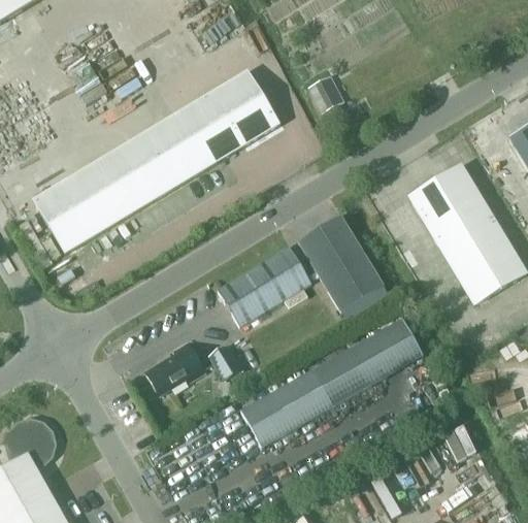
[(0,0),(0,27),(46,0),(0,0)]
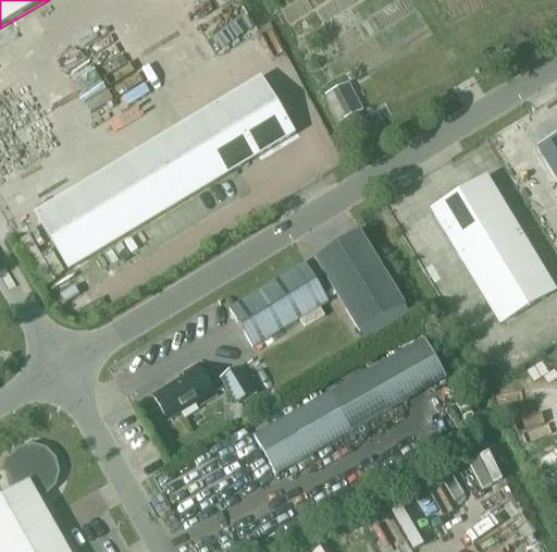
[(360,40),(373,63),(435,31),(419,0),(391,0),(381,5),(391,24),(360,40)]
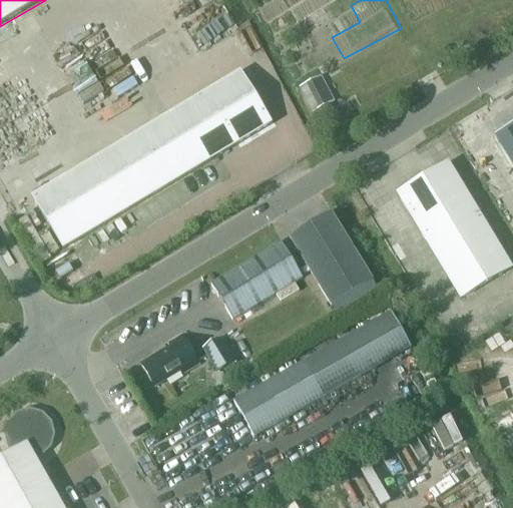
[(64,244),(272,117),(240,66),(33,193),(64,244)]
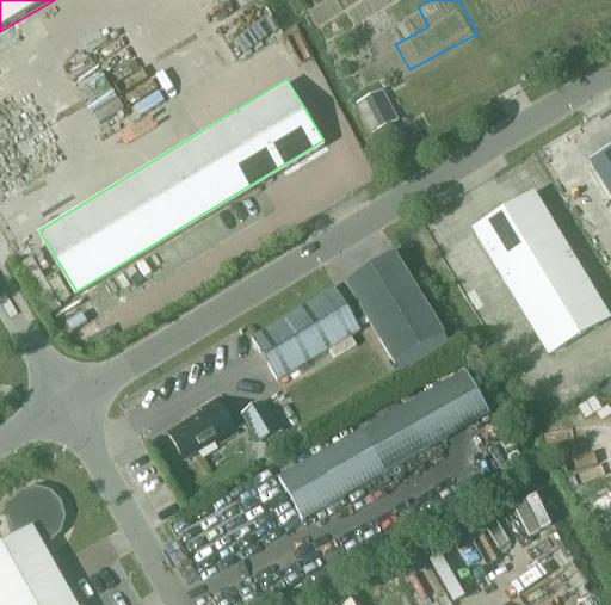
[(370,125),(392,115),(377,85),(356,96),(370,125)]
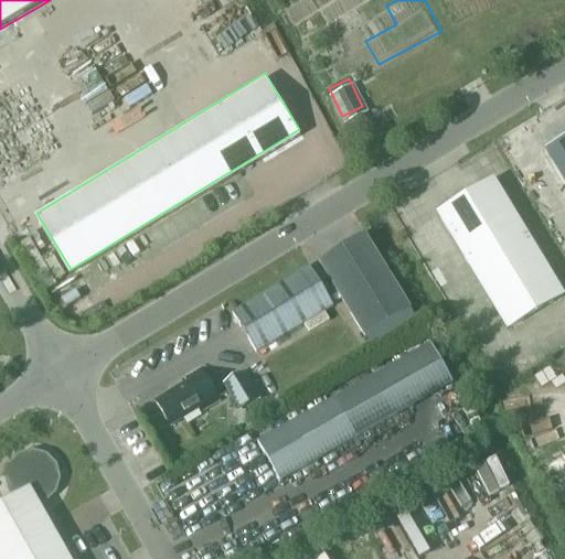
[(564,132),(546,146),(564,175),(564,132)]
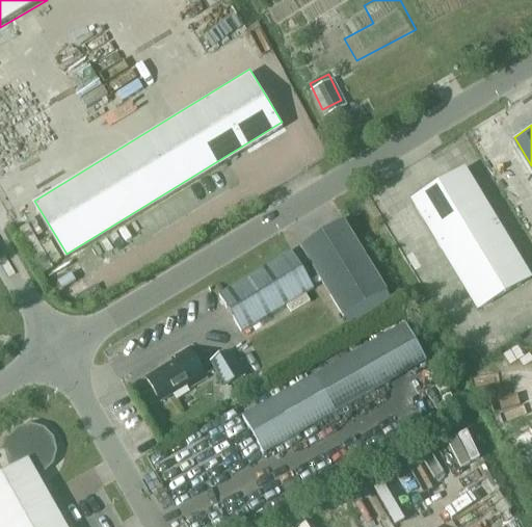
[(531,275),(466,167),(413,200),(478,307),(531,275)]
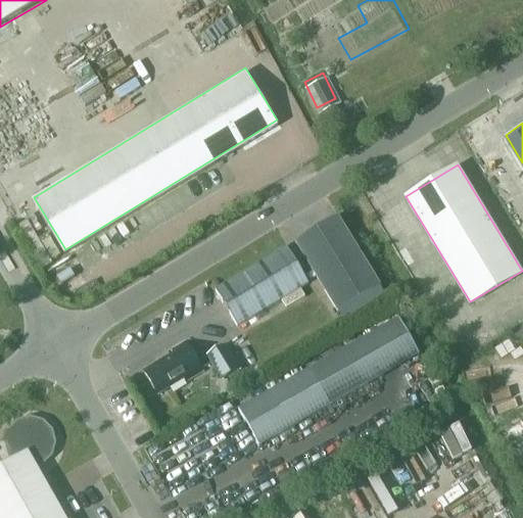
[(338,213),(296,238),(338,308),(380,283),(338,213)]
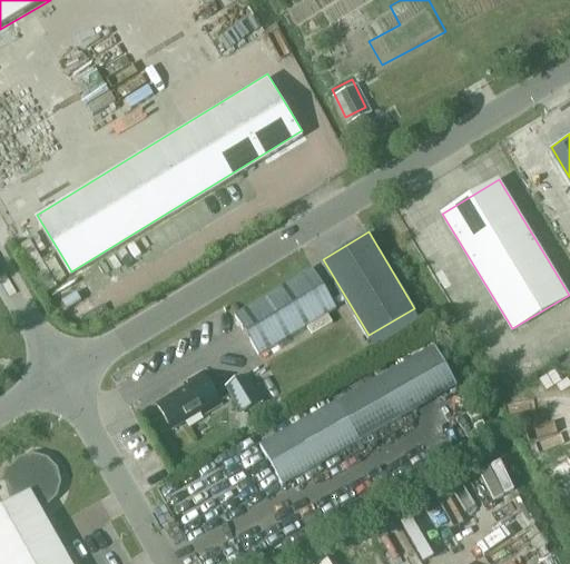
[(337,304),(313,265),(235,312),(259,352),(337,304)]
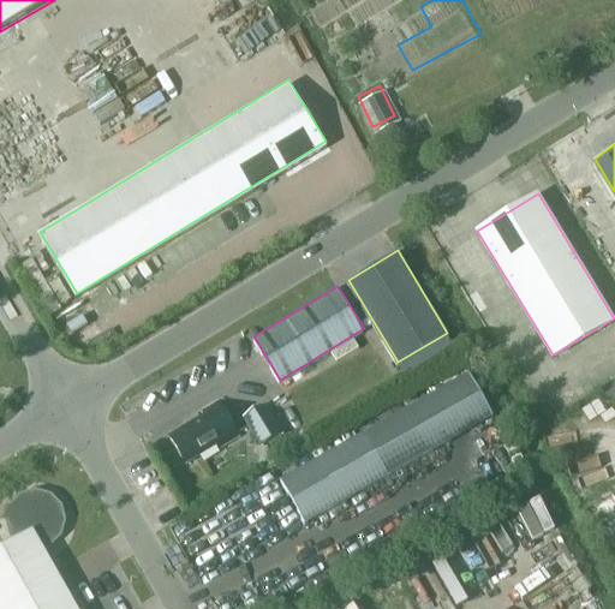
[(304,520),(493,413),(470,371),(280,478),(304,520)]
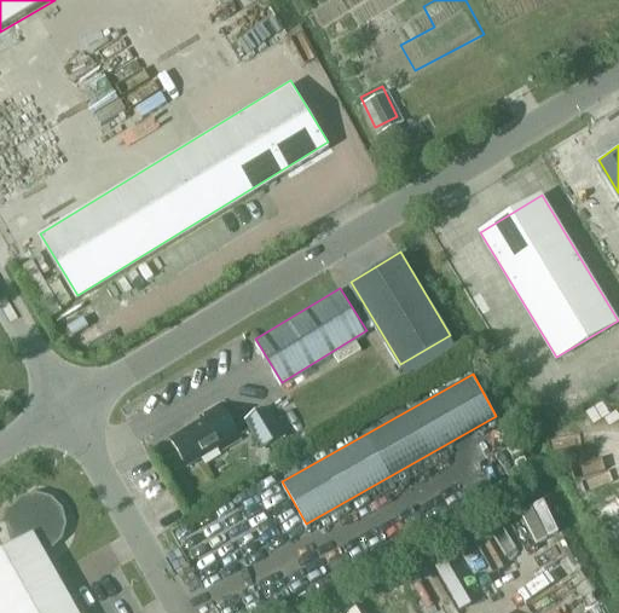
[(201,411),(202,415),(171,434),(187,463),(219,444),(221,447),(241,435),(220,400),(201,411)]
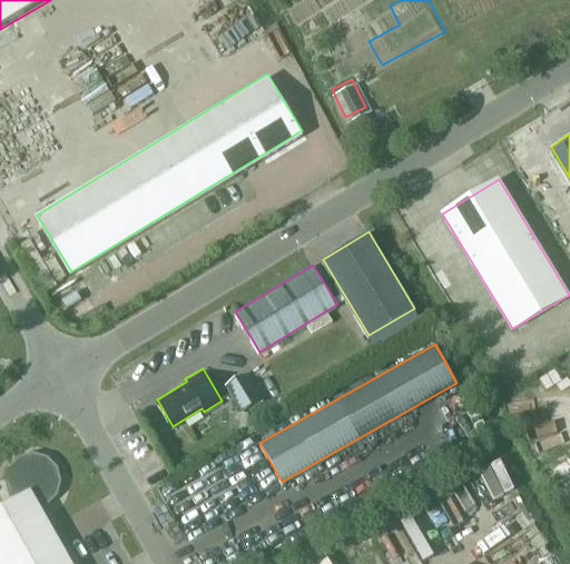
[(243,411),(262,398),(245,372),(226,384),(243,411)]
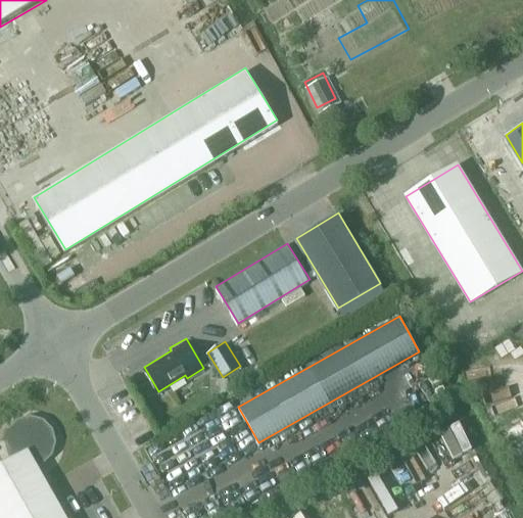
[(243,372),(233,378),(237,384),(247,379),(243,372)]
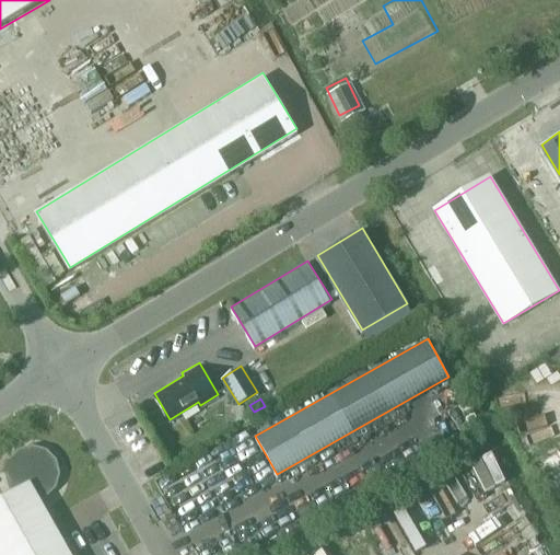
[(0,554),(72,554),(39,497),(46,494),(56,484),(59,471),(56,458),(46,448),(33,444),(19,448),(10,458),(6,471),(10,484),(13,489),(0,497),(0,554)]
